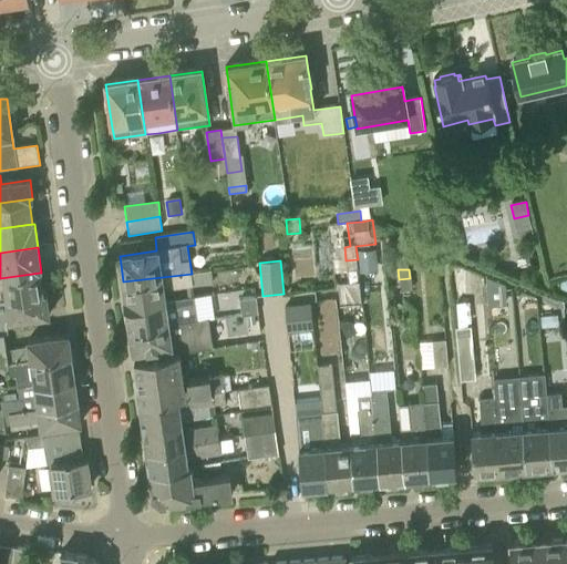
[(453,290),(464,290),(465,270),(453,269),(453,290)]
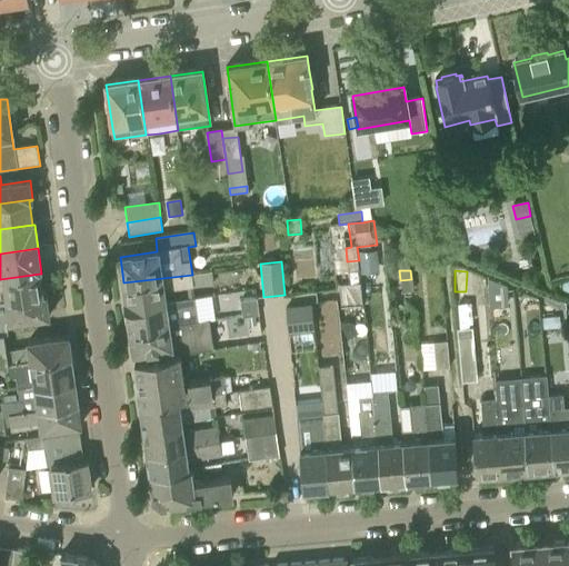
[(168,304),(168,303),(166,288),(171,287),(172,290),(193,288),(215,286),(212,271),(192,275),(123,283),(128,309),(168,304)]
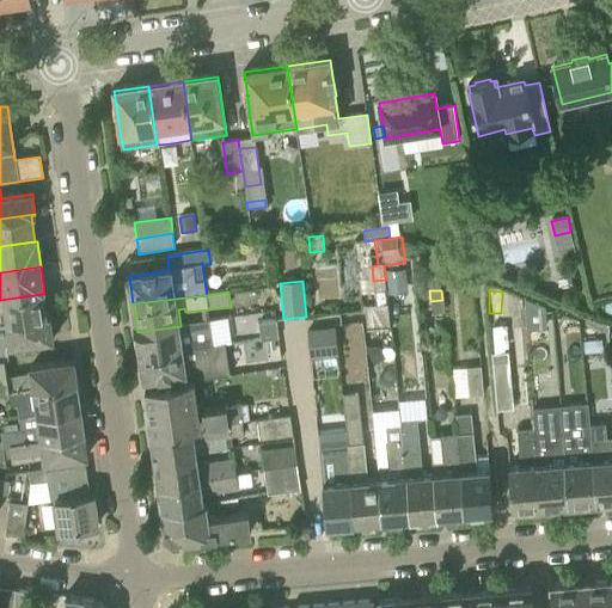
[(0,325),(47,319),(43,294),(0,300),(0,325)]
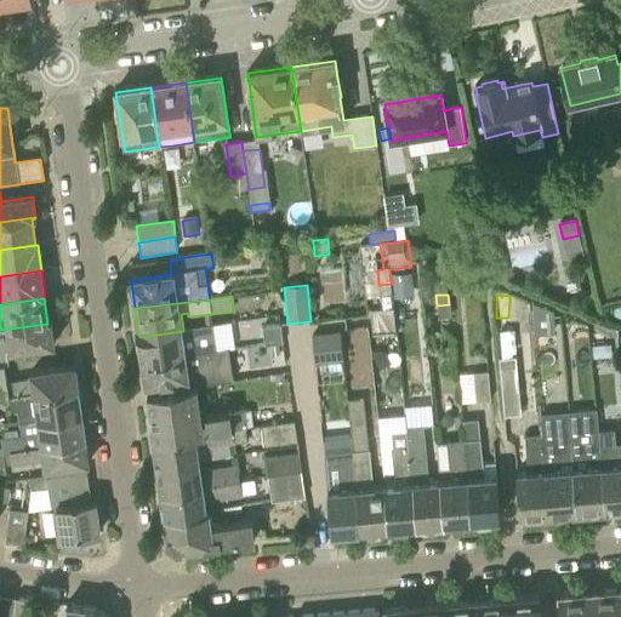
[(370,312),(372,336),(396,333),(393,309),(370,312)]
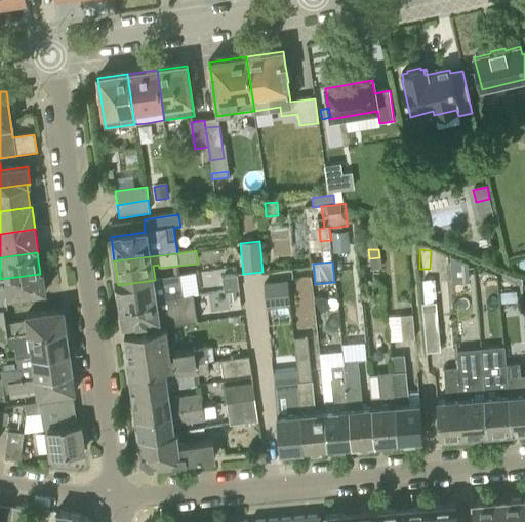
[(454,266),(454,284),(469,284),(469,266),(454,266)]
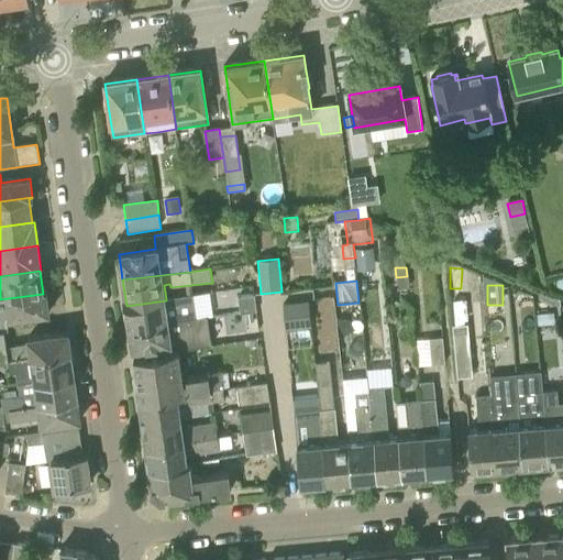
[(0,333),(3,333),(3,332),(8,332),(6,321),(50,314),(46,294),(0,300),(0,333)]
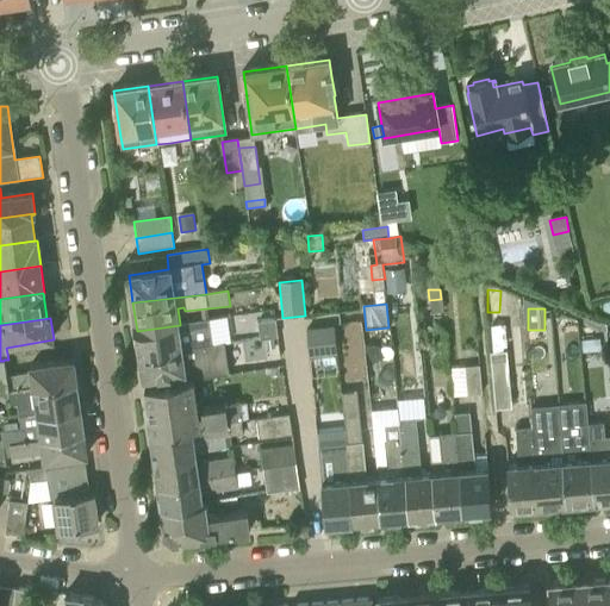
[(137,331),(141,356),(213,345),(210,319),(180,324),(180,325),(137,331)]
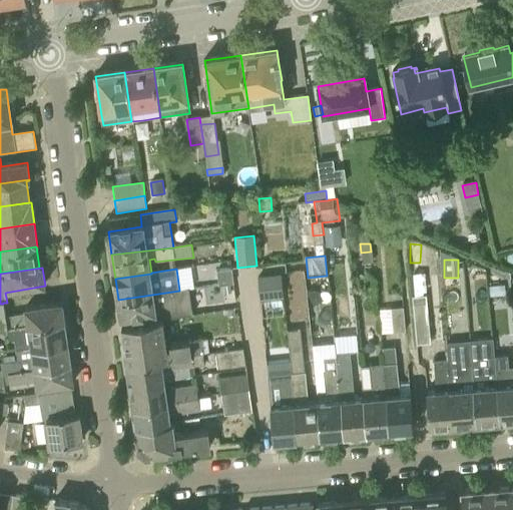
[(231,271),(216,273),(218,287),(233,285),(231,271)]
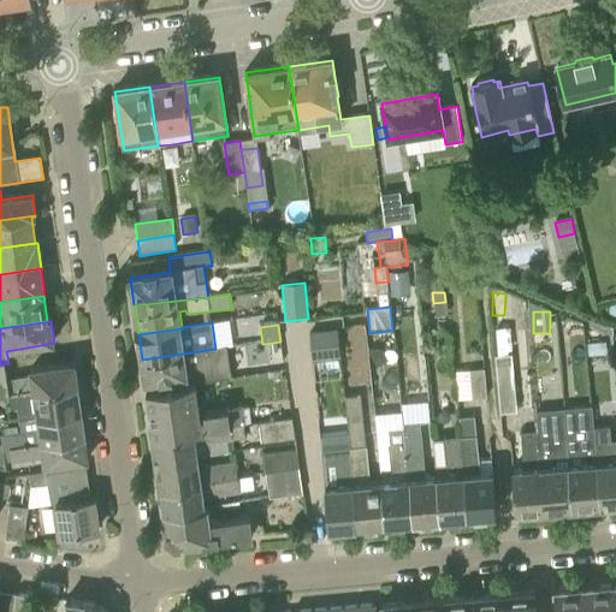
[(495,356),(501,415),(517,413),(511,356),(514,356),(511,328),(496,330),(498,356),(495,356)]
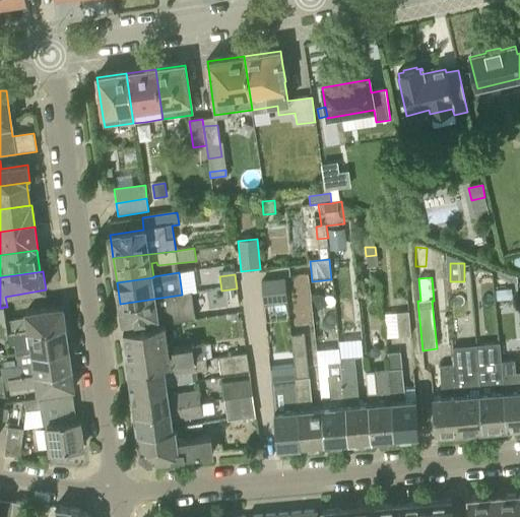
[(283,280),(261,282),(264,308),(286,305),(283,280)]
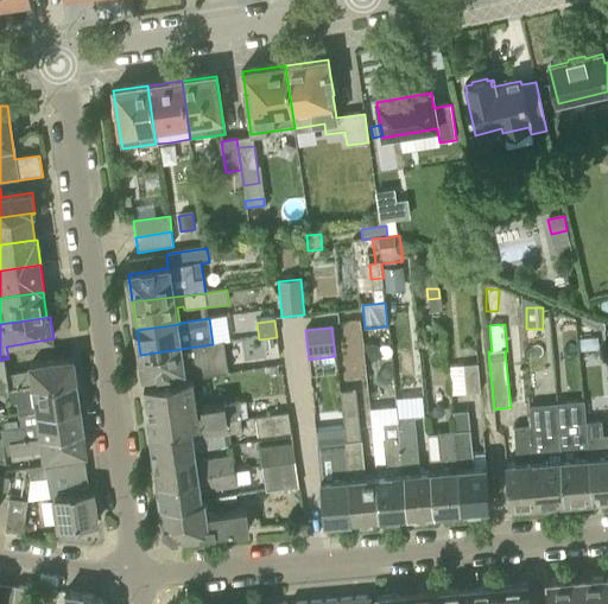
[(599,339),(580,342),(581,354),(599,351),(599,339)]
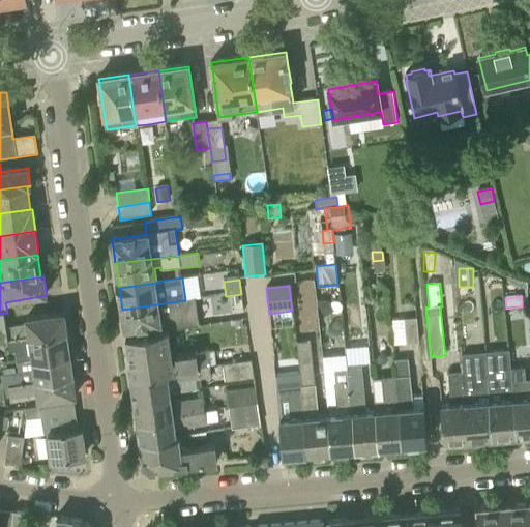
[(138,335),(146,334),(169,331),(169,330),(199,326),(196,299),(185,300),(122,310),(124,329),(137,327),(138,335)]
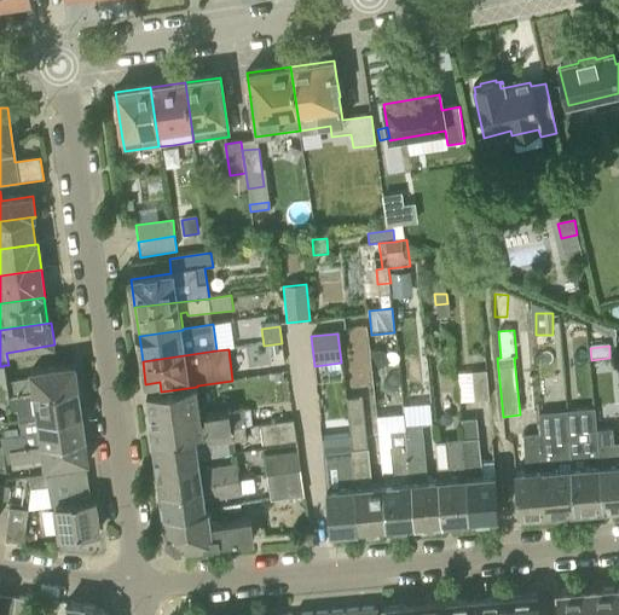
[(0,398),(9,398),(9,400),(77,388),(75,366),(32,372),(33,381),(7,384),(4,366),(0,366),(0,398)]
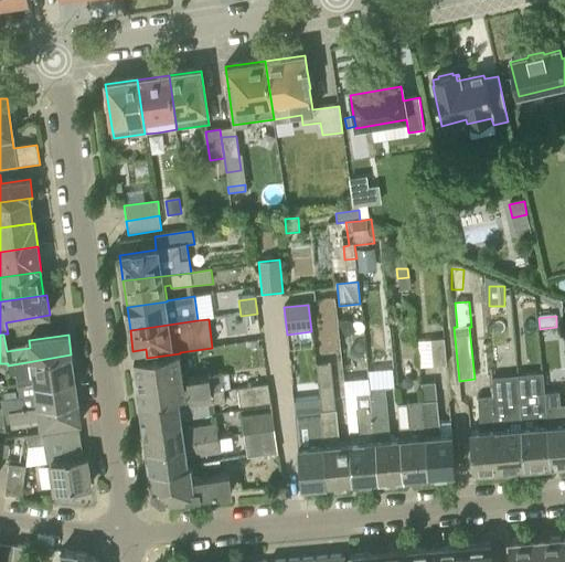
[(419,369),(447,367),(445,340),(417,342),(419,369)]
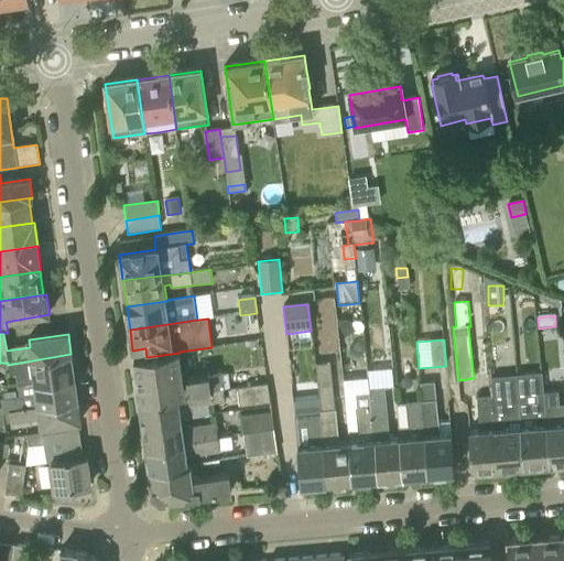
[(258,343),(250,344),(251,353),(259,352),(258,343)]
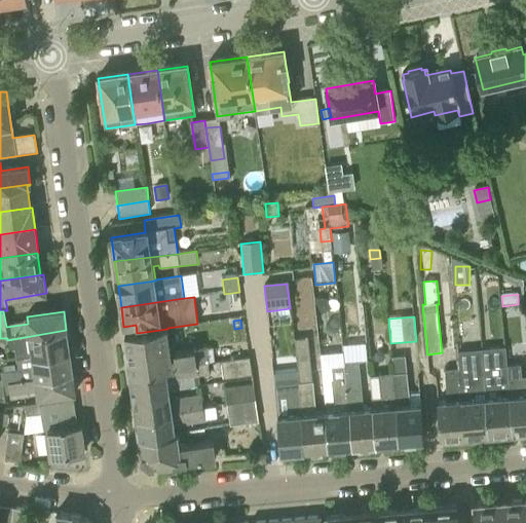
[(349,322),(340,323),(342,342),(350,341),(349,322)]
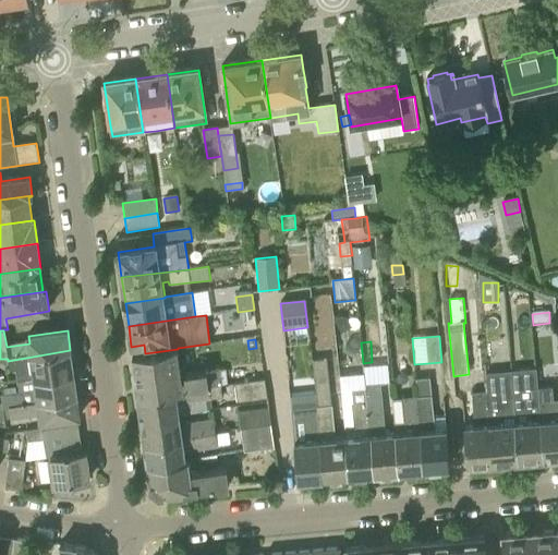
[(178,349),(154,352),(145,353),(132,356),(138,398),(221,386),(227,385),(225,371),(186,376),(187,379),(182,381),(178,349)]
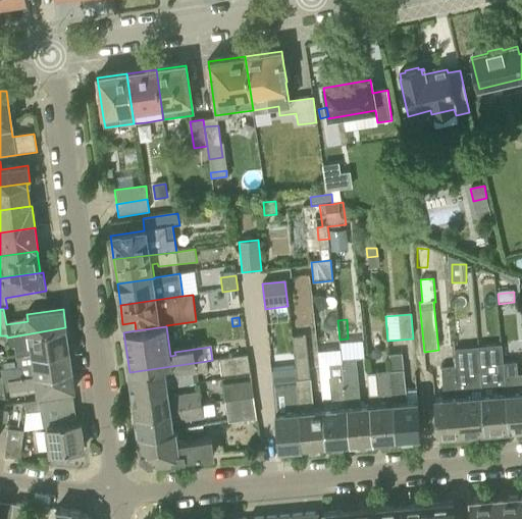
[(15,347),(16,357),(68,350),(65,327),(7,338),(9,348),(15,347)]
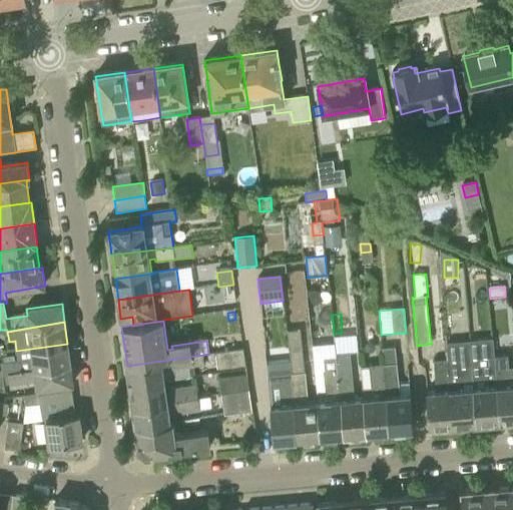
[(288,332),(290,350),(292,375),(298,440),(321,438),(318,402),(309,402),(302,331),(288,332)]
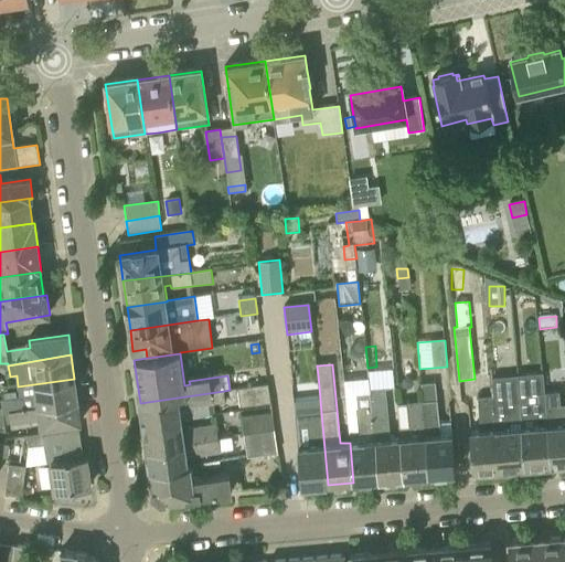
[(1,401),(2,410),(3,413),(78,402),(74,379),(18,386),(20,398),(1,401)]
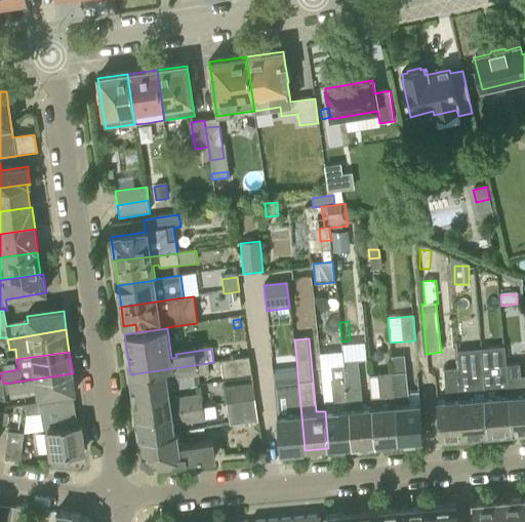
[(392,374),(398,442),(422,440),(419,402),(409,403),(405,356),(391,358),(393,373),(392,374)]
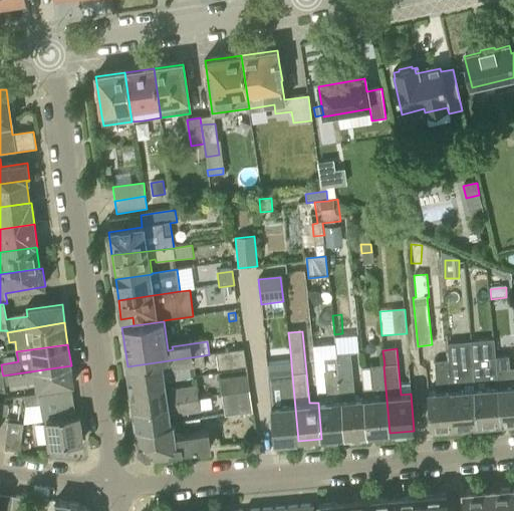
[(217,353),(219,370),(246,366),(244,349),(217,353)]
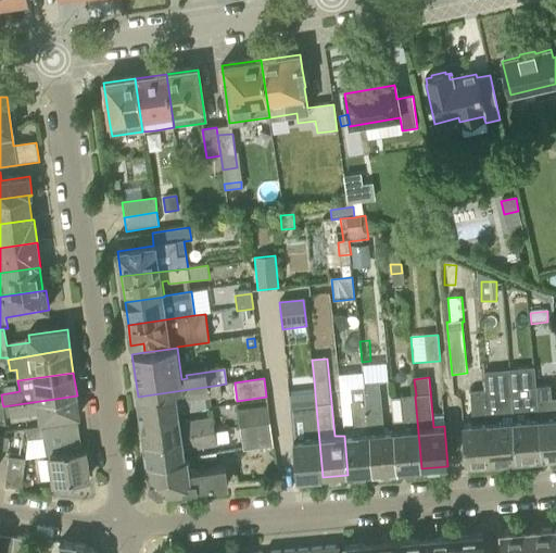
[(293,440),(298,479),(323,477),(316,406),(314,379),(299,381),(301,406),(303,439),(293,440)]
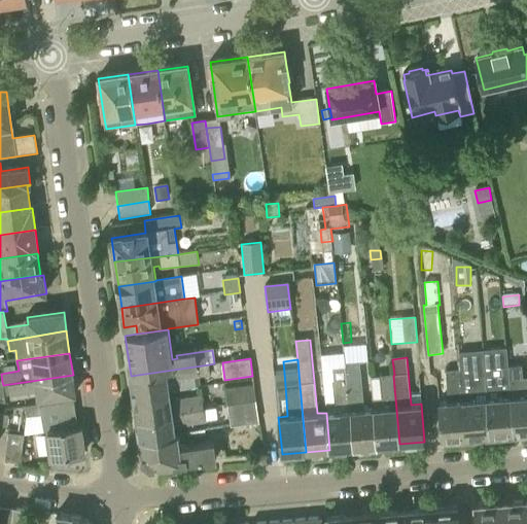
[(485,437),(489,435),(486,398),(478,398),(476,369),(475,369),(473,360),(458,361),(458,370),(459,370),(465,438),(476,437),(478,438),(483,438),(485,437)]
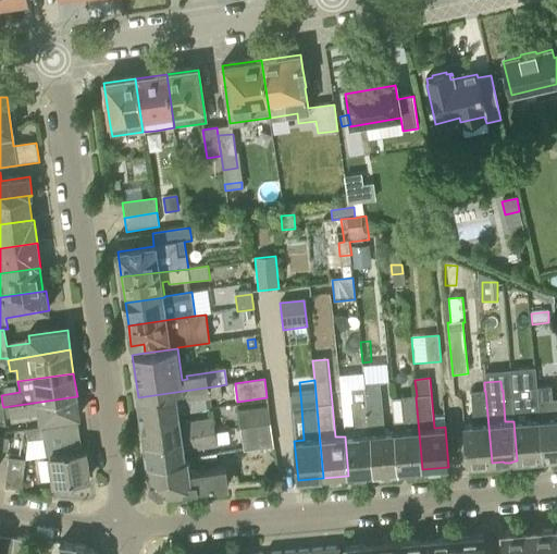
[(392,474),(394,471),(397,471),(394,431),(385,432),(380,382),(364,384),(364,389),(373,474),(384,472),(386,474),(392,474)]
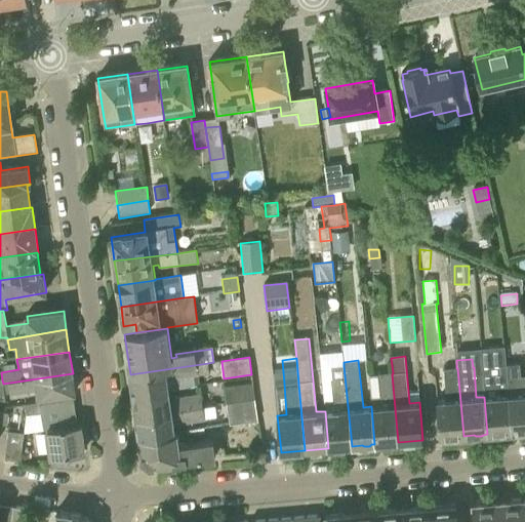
[(208,363),(130,374),(133,396),(169,392),(169,390),(200,386),(198,375),(209,374),(208,363)]
